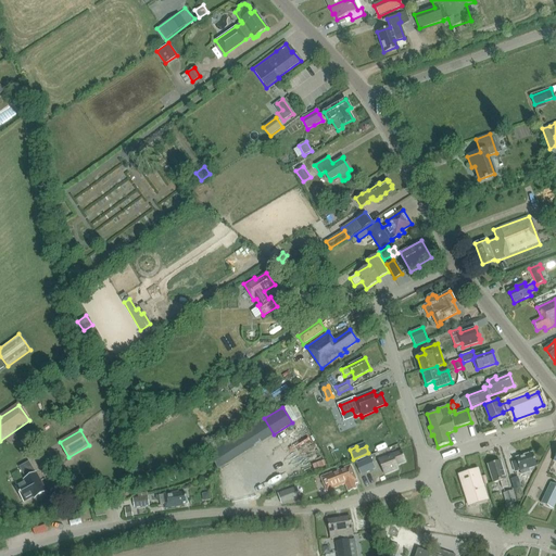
[(402,452),(391,455),(394,465),(405,460),(402,452)]
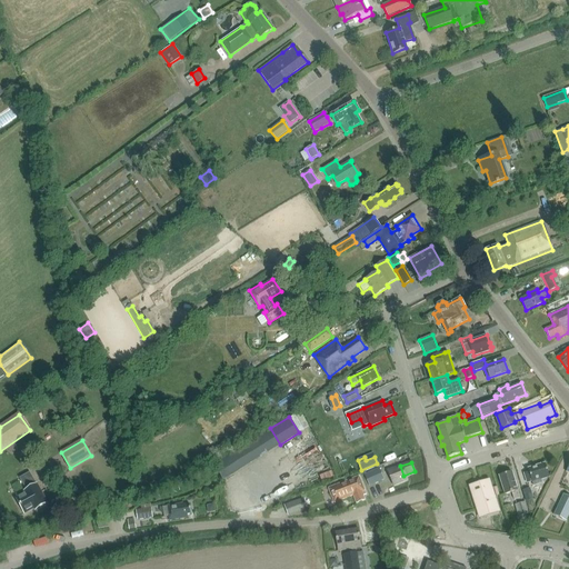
[(549,477),(545,463),(528,469),(529,471),(525,473),(527,483),(531,482),(533,486),(542,482),(541,479),(549,477)]
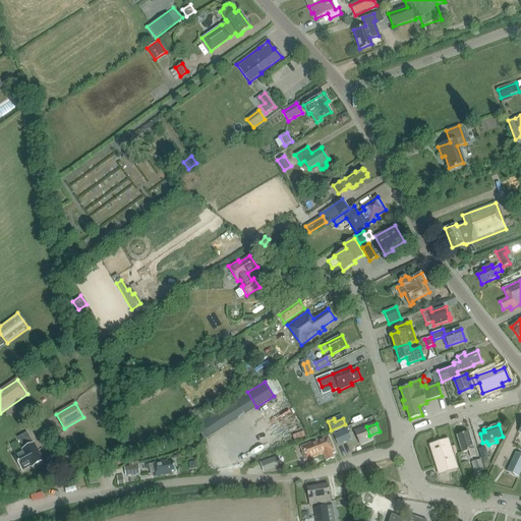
[(369,436),(366,426),(356,430),(357,436),(356,436),(360,444),(369,441),(367,437),(369,436)]
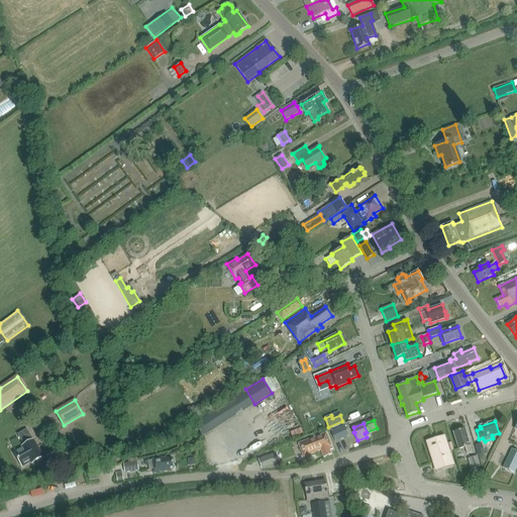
[(348,435),(344,426),(331,432),(335,441),(348,435)]
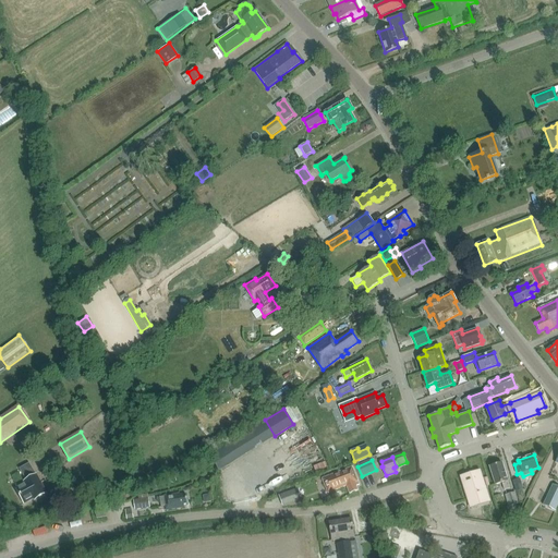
[(41,496),(46,494),(40,483),(36,475),(29,463),(20,469),(26,481),(24,482),(25,484),(15,489),(24,504),(34,498),(35,500),(36,499),(38,500),(41,498),(41,496)]
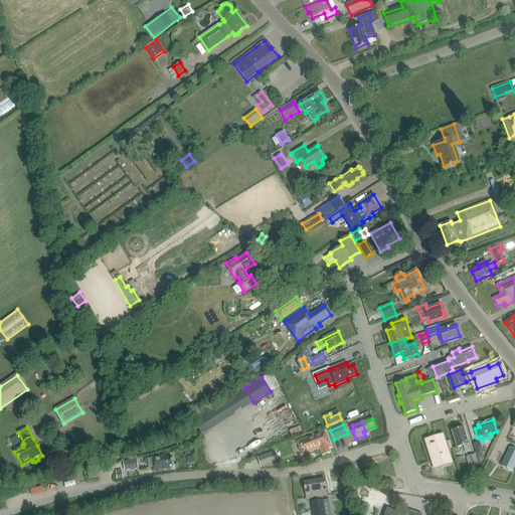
[(470,451),(463,427),(452,432),(457,448),(463,446),(465,452),(470,451)]
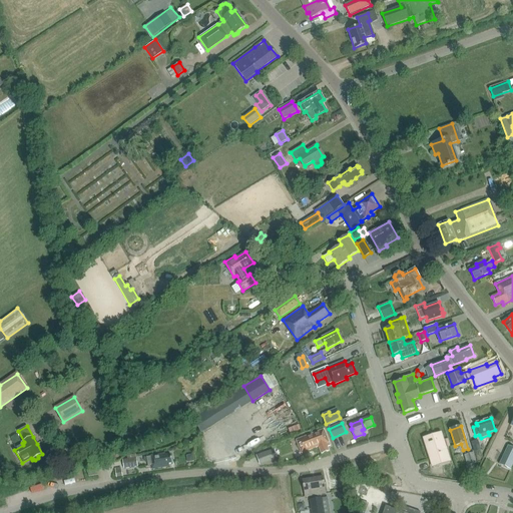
[(301,453),(307,450),(318,446),(321,454),(329,451),(327,447),(330,446),(324,429),(296,439),(301,453)]
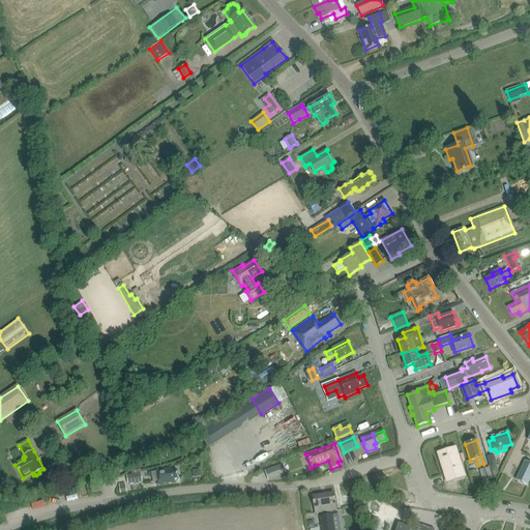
[(465,477),(455,447),(438,452),(447,482),(465,477)]
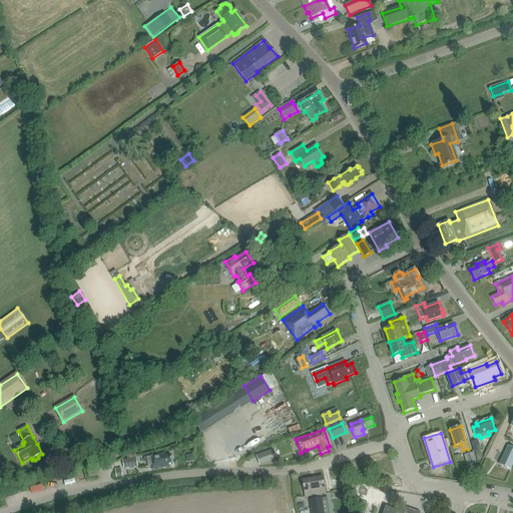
[(479,445),(478,441),(472,442),(475,452),(480,450),(484,449),(483,444),(479,445)]
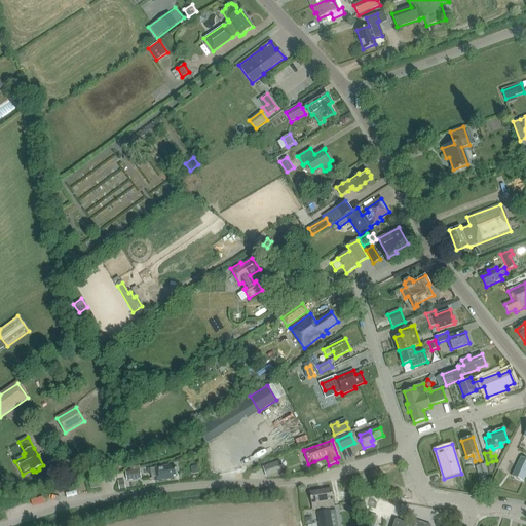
[(525,475),(525,459),(520,457),(512,477),(523,482),(525,475)]
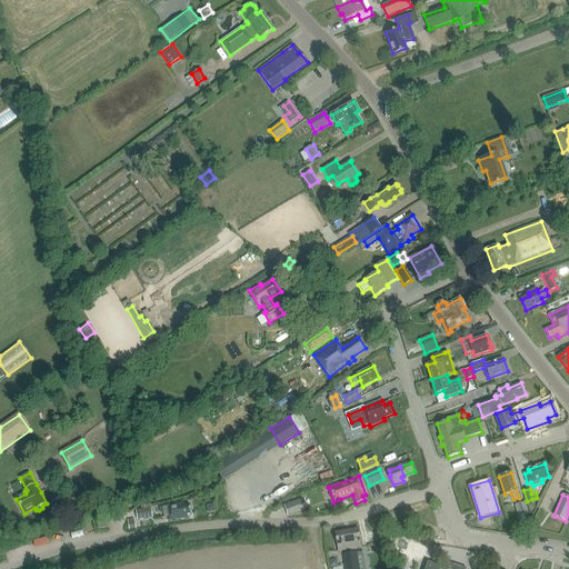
[(303,497),(283,503),(287,512),(307,506),(303,497)]
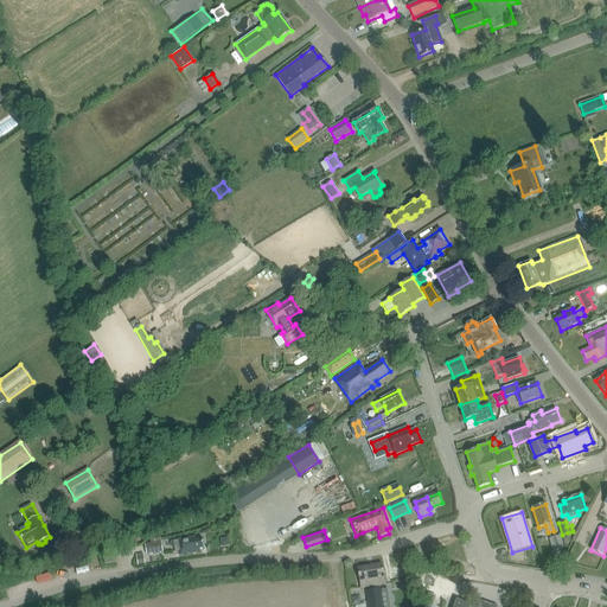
[(562,547),(558,536),(549,540),(553,550),(562,547)]
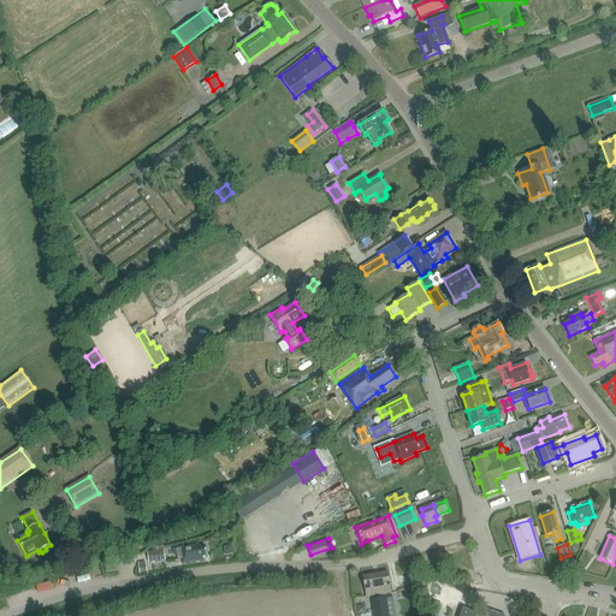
[(181,548),(181,549),(176,550),(177,558),(183,558),(184,562),(202,560),(202,557),(207,556),(206,545),(197,546),(197,545),(181,548)]
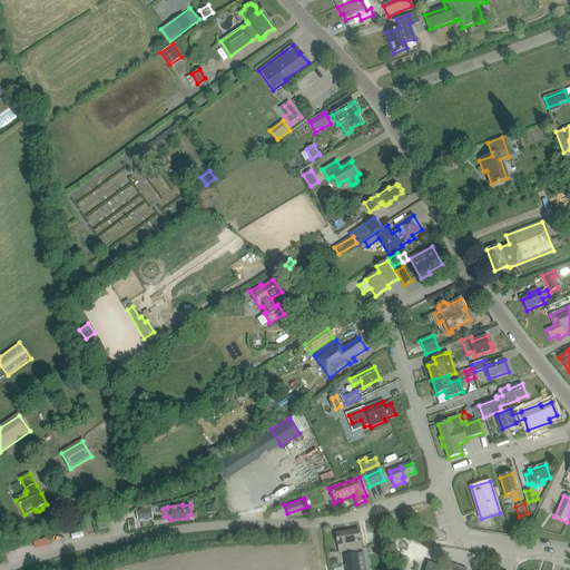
[(137,520),(143,520),(153,518),(151,509),(136,511),(137,520)]
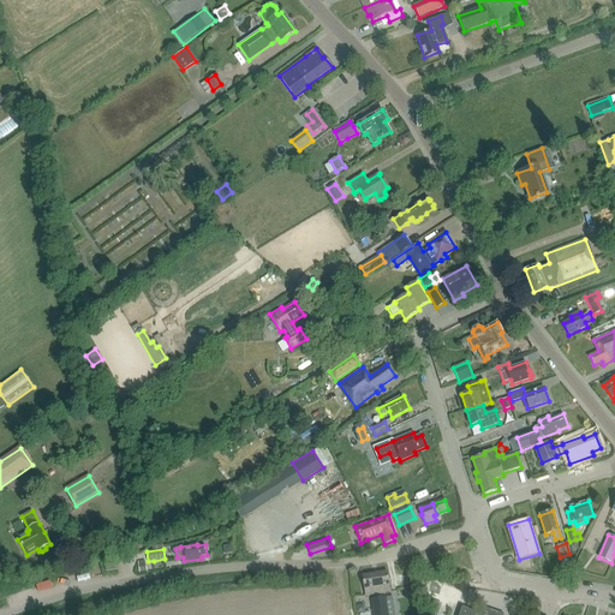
[(390,591),(387,571),(363,575),(366,596),(378,593),(380,597),(371,598),(374,614),(388,614),(386,596),(383,596),(383,592),(390,591)]
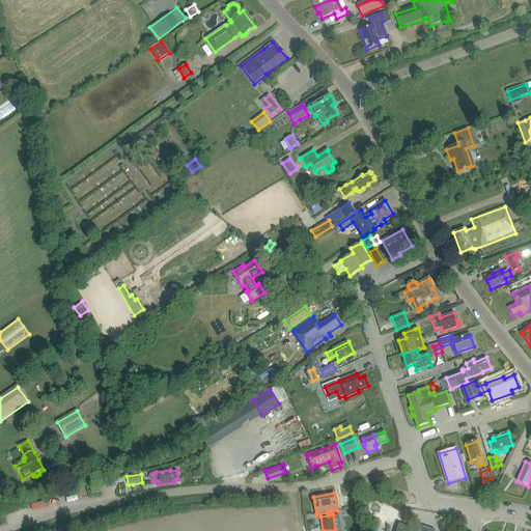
[(39,503),(43,513),(55,509),(52,499),(39,503)]
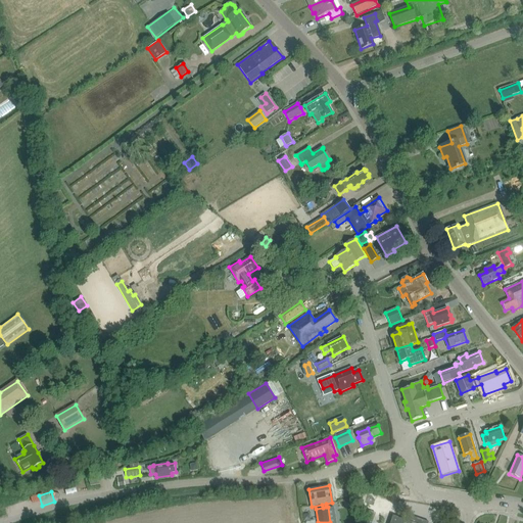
[(372,521),(374,513),(369,511),(366,519),(372,521)]
